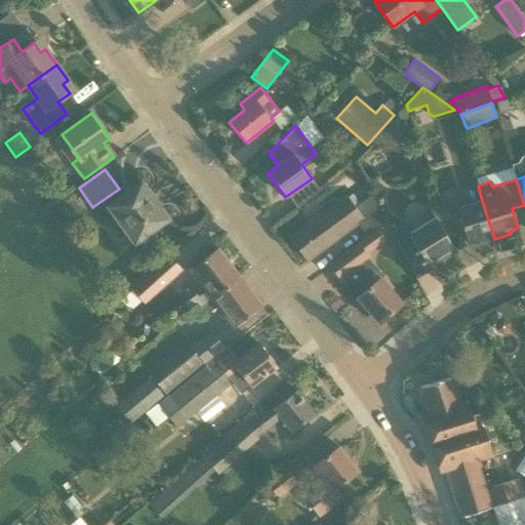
[(110,205),(108,206),(110,208),(133,241),(134,243),(137,240),(143,247),(156,238),(151,231),(166,219),(166,220),(168,218),(167,217),(166,217),(142,182),(139,184),(140,184),(110,205)]
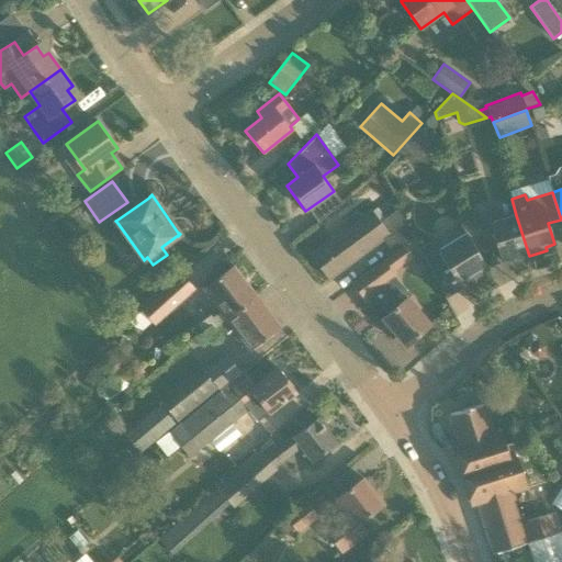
[(382,239),(393,254),(414,238),(397,209),(380,222),(372,212),(363,218),(359,211),(343,223),(347,229),(311,256),(328,280),(382,239)]
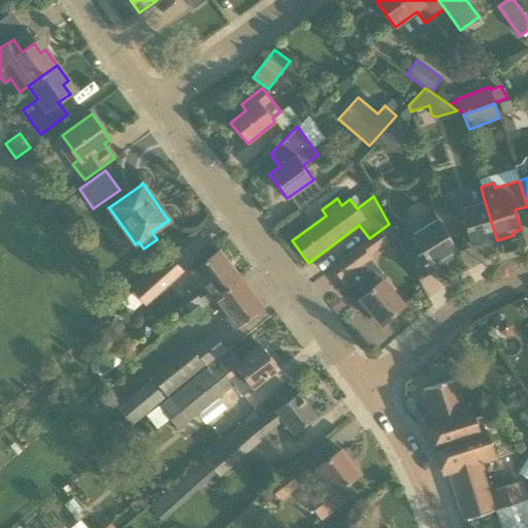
[(497,240),(485,202),(459,209),(470,244),(479,242),(480,246),(497,240)]
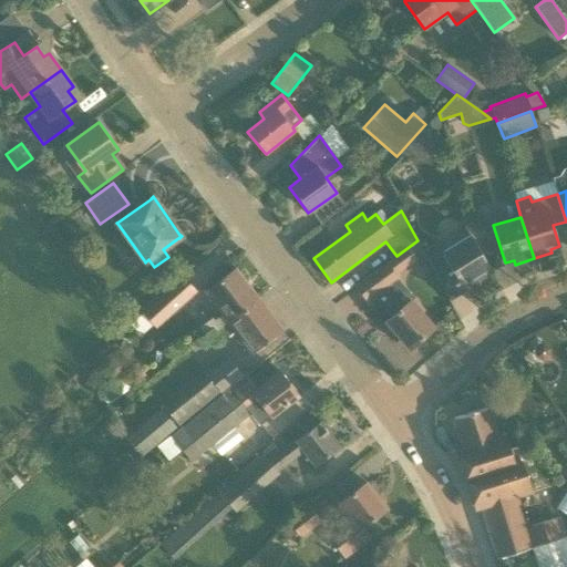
[(464,226),(470,236),(480,250),(492,244),(476,219),(464,226)]
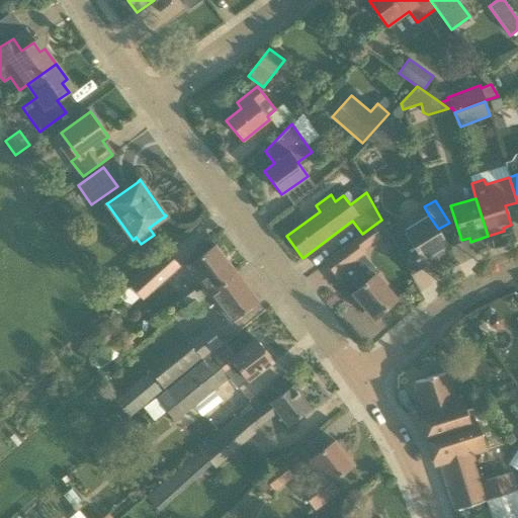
[(450,249),(438,229),(429,216),(405,230),(400,221),(386,230),(390,236),(399,253),(413,245),(423,262),(432,256),(434,260),(450,249)]
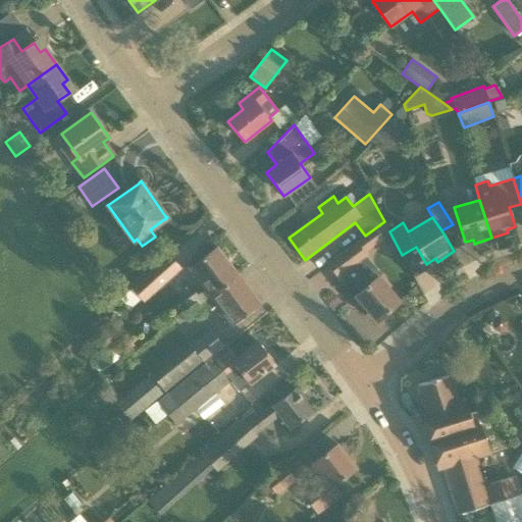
[(384,221),(365,236),(328,263),(338,277),(342,274),(358,294),(355,296),(376,321),(400,302),(359,255),(380,239),(383,244),(393,238),(389,231),(384,221)]
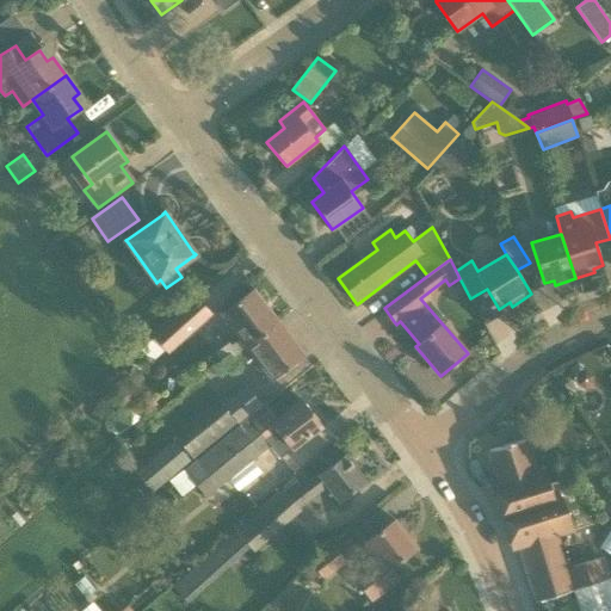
[(229,352),(233,357),(279,322),(254,290),(222,314),(240,338),(230,345),(228,343),(215,353),(218,359),(229,352)]
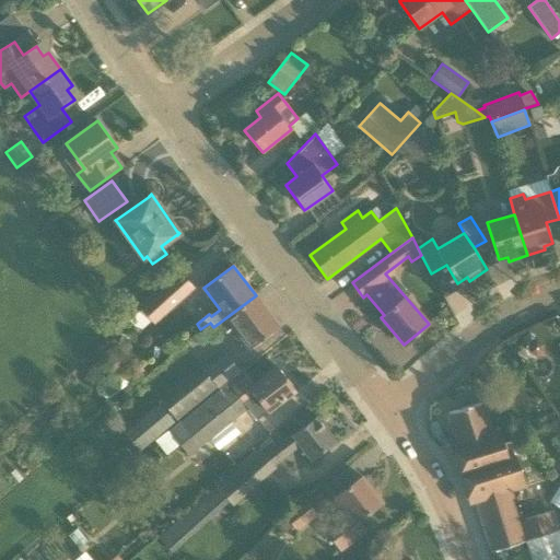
[(140,308),(153,323),(193,288),(181,273),(140,308)]
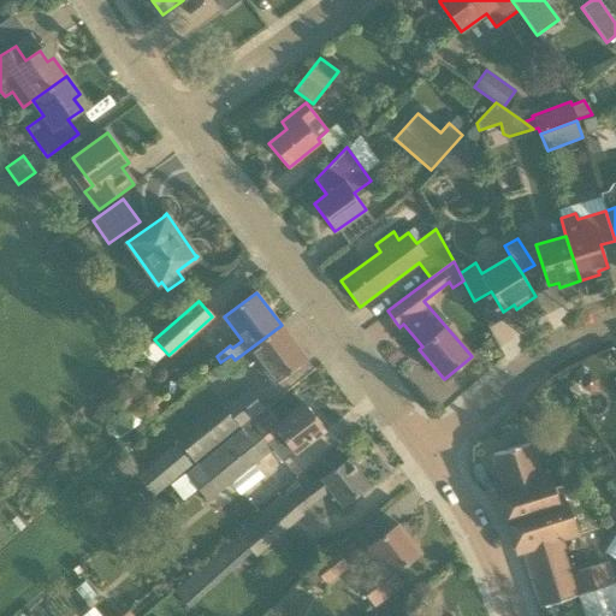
[(308,359),(282,325),(235,360),(243,371),(256,360),(274,384),(308,359)]
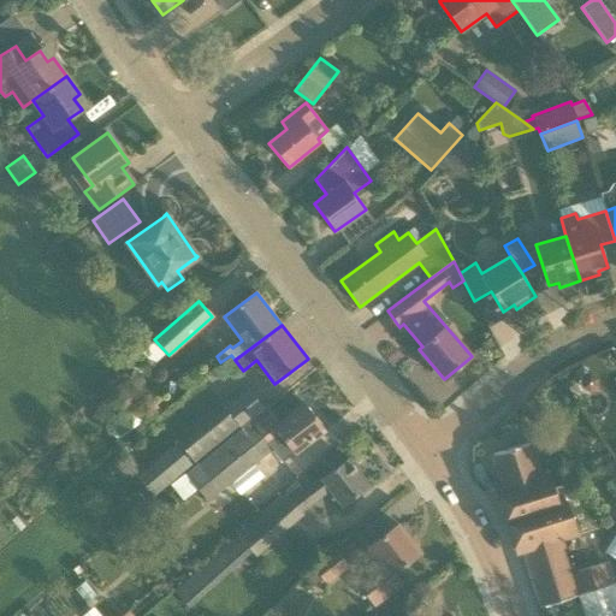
[(237,426),(238,427),(262,407),(248,389),(224,408),(219,401),(175,437),(194,461),(237,426)]
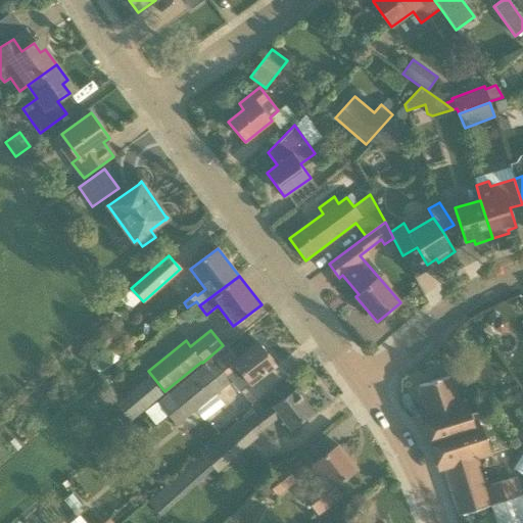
[(465,349),(454,336),(435,352),(444,363),(448,359),(450,361),(465,349)]
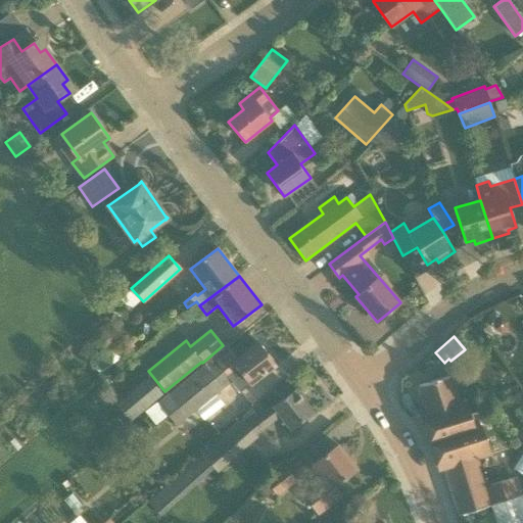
[(210,357),(212,360),(159,403),(179,427),(231,384),(240,394),(276,365),(259,343),(238,361),(232,353),(225,345),(210,357)]
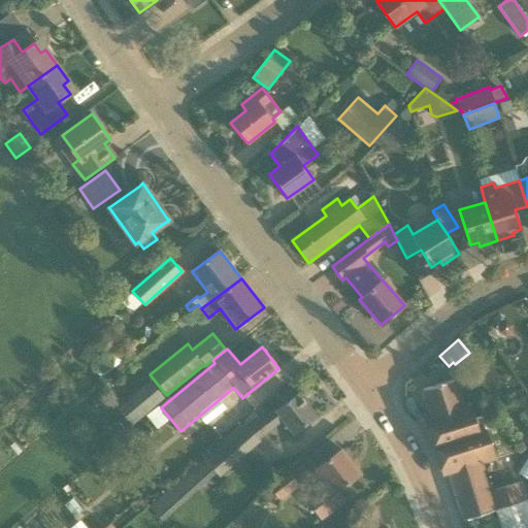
[(527,527),(527,505),(526,500),(527,500),(526,499),(524,500),(518,480),(517,481),(518,474),(517,473),(523,456),(522,455),(521,456),(522,454),(485,413),(473,417),(470,404),(463,407),(455,380),(423,389),(432,419),(427,420),(427,421),(426,422),(426,423),(425,423),(429,433),(430,433),(430,435),(429,436),(432,446),(433,446),(434,449),(433,449),(436,459),(437,459),(438,461),(437,461),(440,471),(441,471),(442,472),(443,472),(444,473),(449,471),(464,520),(495,510),(500,527),(527,527)]
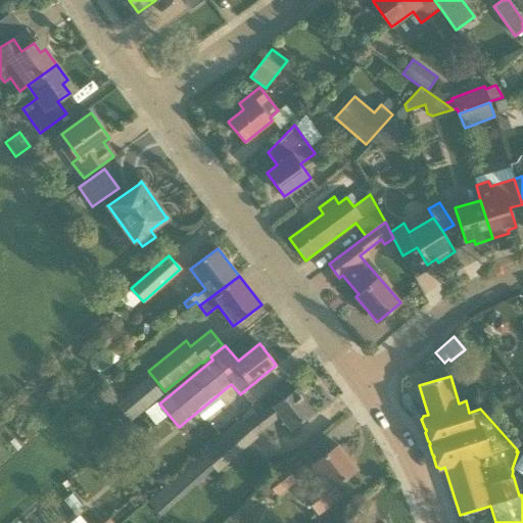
[(115,403),(130,421),(162,394),(148,377),(115,403)]
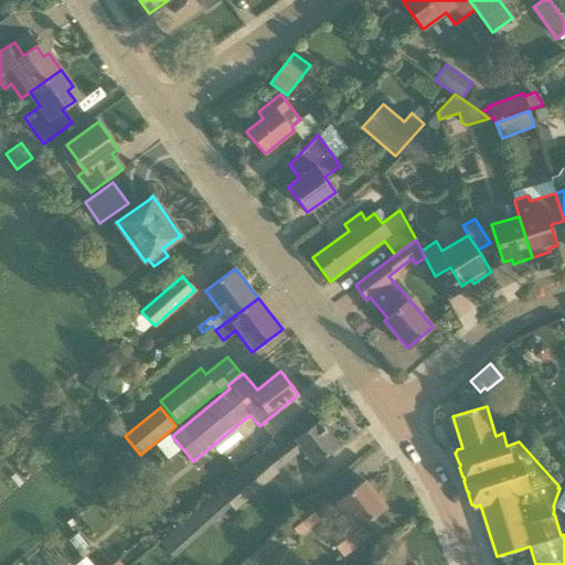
[(270,443),(161,541),(176,557),(232,507),(234,510),(278,472),(276,469),(302,448),(315,464),(338,446),(319,420),(278,451),(270,443)]
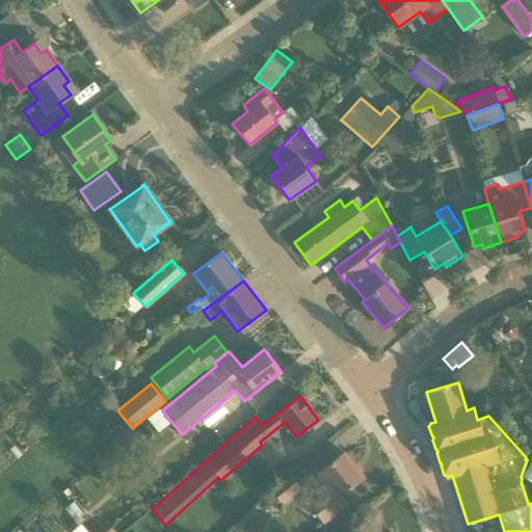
[(515,405),(531,427),(531,401),(528,396),(515,405)]
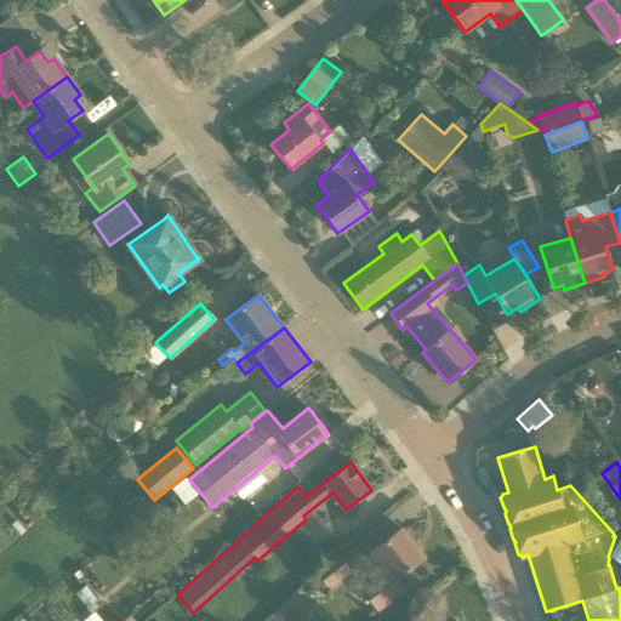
[(371,552),(383,568),(357,587),(376,613),(404,591),(394,579),(423,557),(402,529),(371,552)]
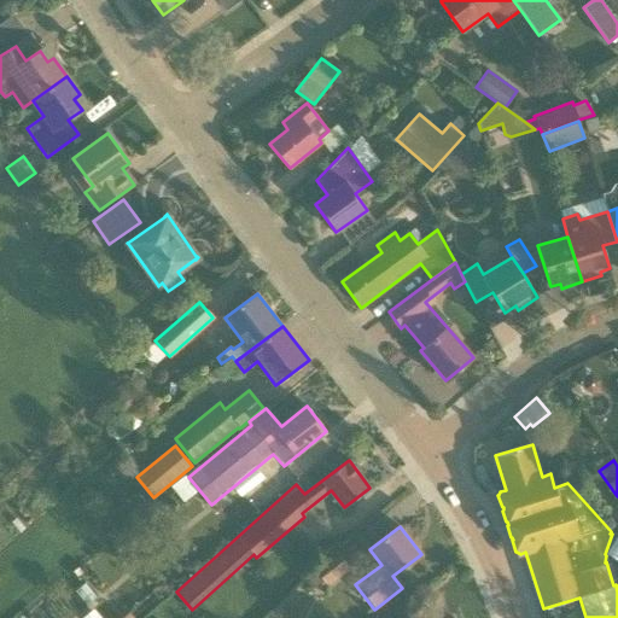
[(617,530),(611,532),(612,534),(605,554),(606,555),(606,554),(617,561),(617,530)]
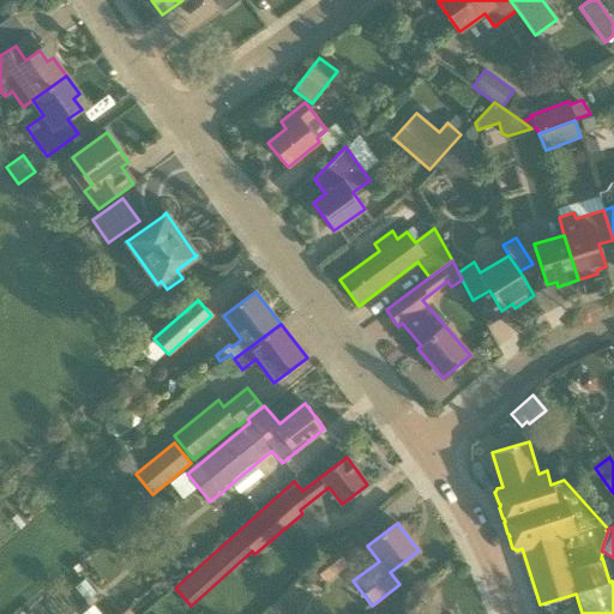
[(335,549),(305,573),(312,584),(320,578),(323,581),(345,564),(335,549)]
